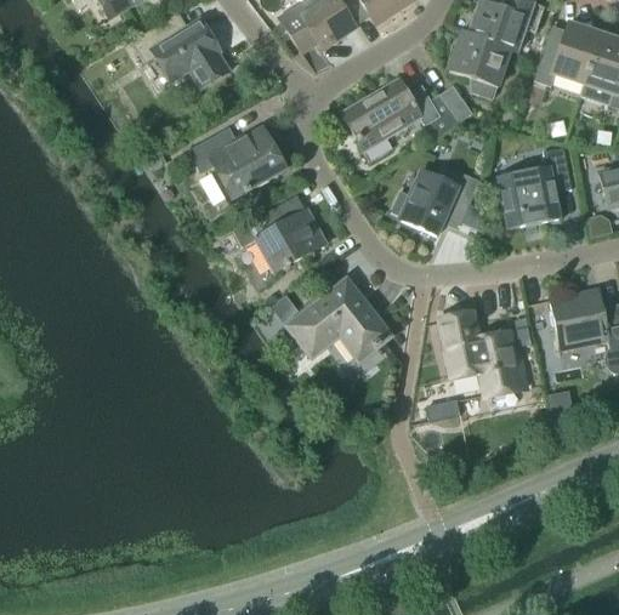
[(100,0),(111,17),(136,0),(100,0)]
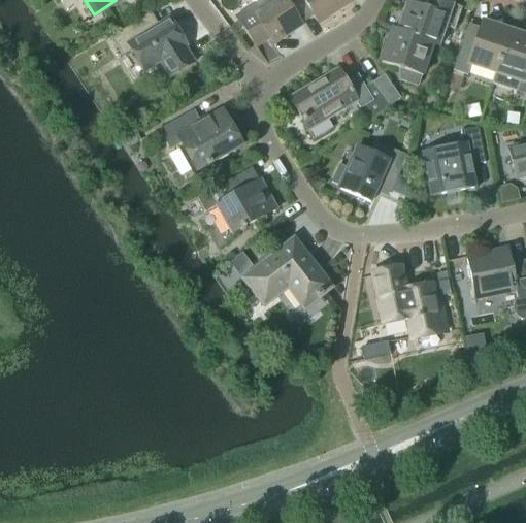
[(301,22),(286,0),(256,0),(236,13),(239,18),(233,22),(241,33),(248,29),(256,42),(269,33),(273,39),(301,22)]
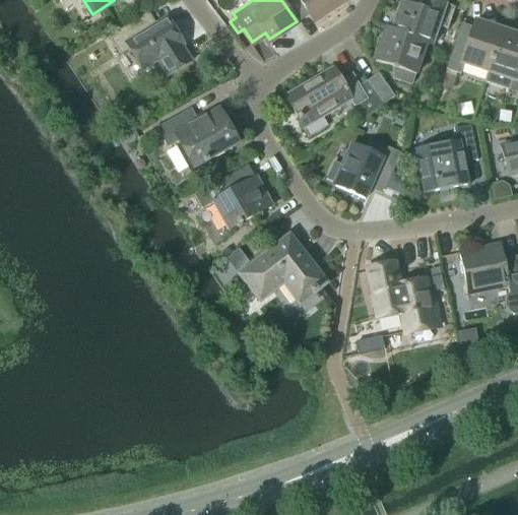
[(281,0),(297,21),(310,12),(314,18),(341,0),(281,0)]
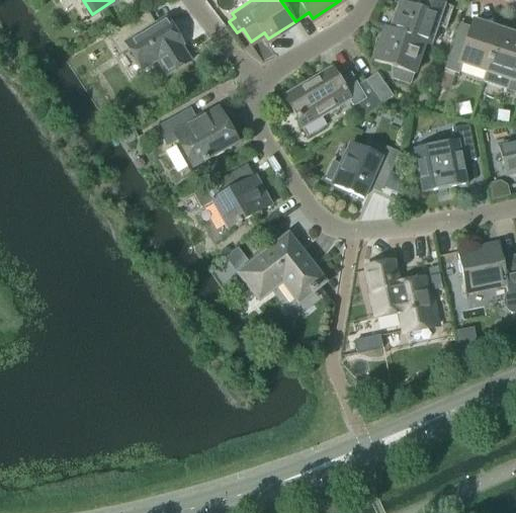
[(453,5),(437,0),(411,0),(409,5),(400,2),(391,28),(391,29),(425,40),(425,41),(430,44),(437,23),(446,26),(453,5)]
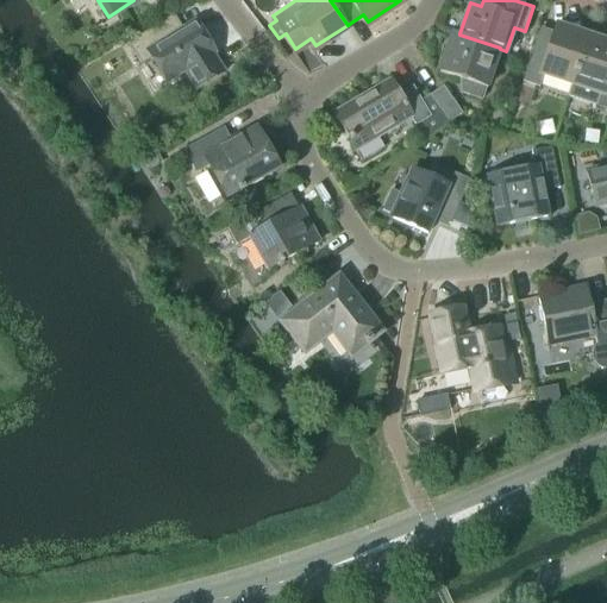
[(196,17),(185,24),(175,10),(129,38),(143,61),(152,55),(168,79),(186,68),(196,86),(226,68),(214,50),(217,49),(196,17)]
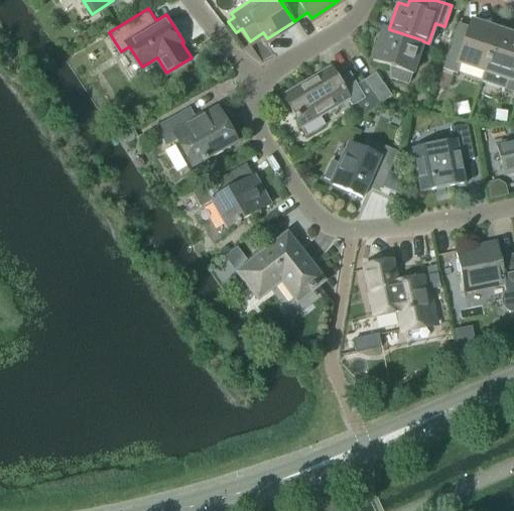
[(484,70),(498,27),(473,18),(467,34),(456,30),(443,67),(445,67),(458,71),(461,61),(484,70)]
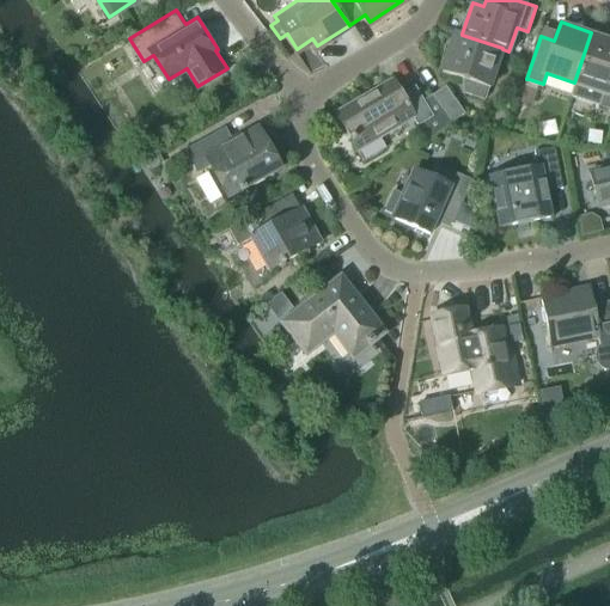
[(462,35),(462,34),(455,31),(443,68),(471,78),(467,90),(486,96),(489,84),(490,85),(502,49),(502,48),(462,35)]
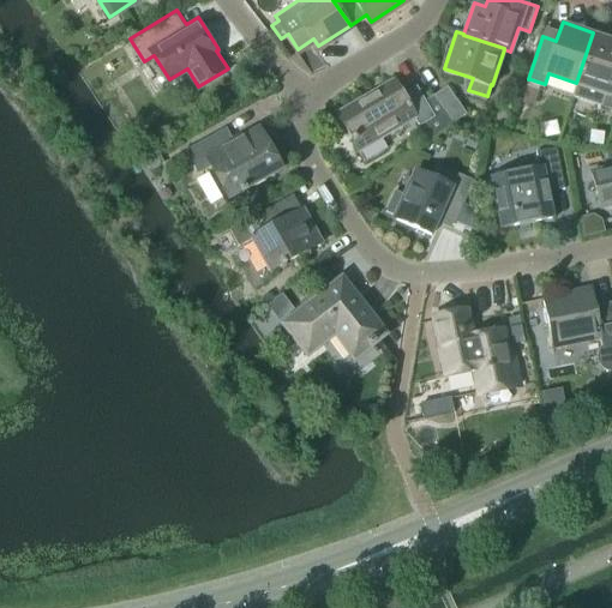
[(611,37),(593,32),(576,83),(606,92),(603,103),(611,106),(611,37)]
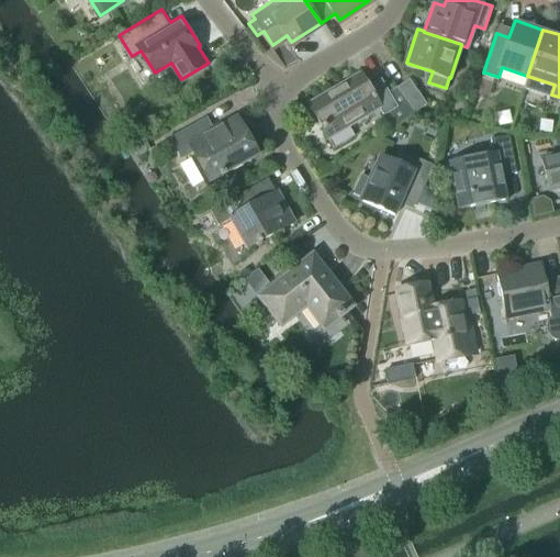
[(382,76),(369,84),(362,73),(311,103),(312,106),(305,110),(311,121),(322,122),(328,133),(379,103),(384,113),(388,112),(395,123),(415,110),(414,110),(400,89),(392,95),(382,76)]
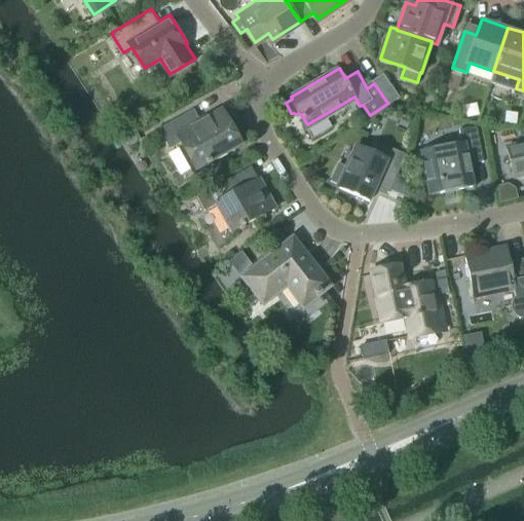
[(388,103),(400,95),(383,72),(372,79),(375,83),(374,83),(387,103),(388,103)]
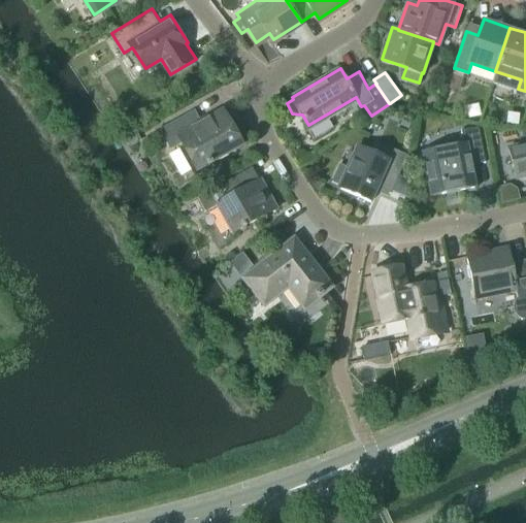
[(198,168),(242,142),(223,108),(201,121),(195,108),(162,127),(172,145),(182,140),(198,168)]
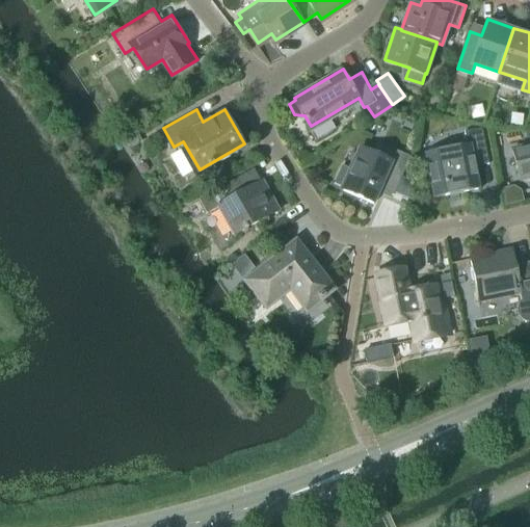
[(476,164),(489,162),(482,126),(465,129),(468,142),(426,151),(435,194),(480,186),(476,164)]
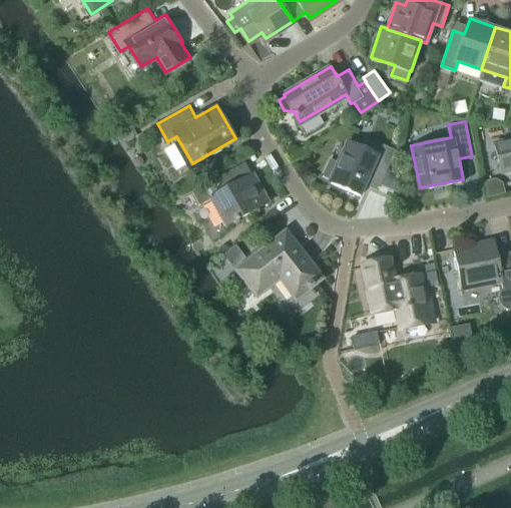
[(510,137),(495,141),(502,171),(510,169),(510,137)]
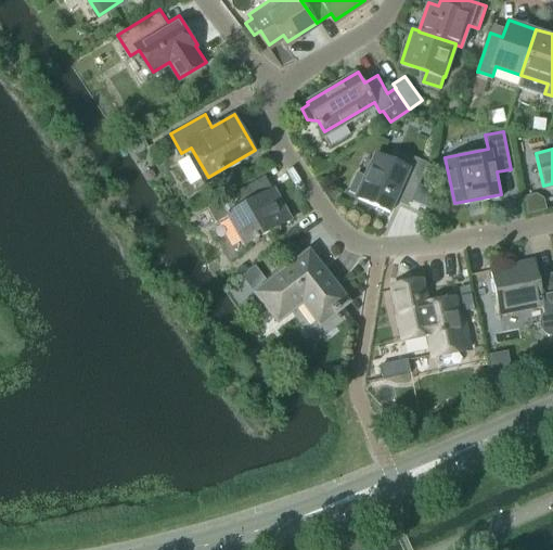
[(412,201),(429,161),(415,155),(410,166),(378,152),(369,175),(358,169),(348,189),(360,194),(359,195),(390,209),(397,194),(412,201)]
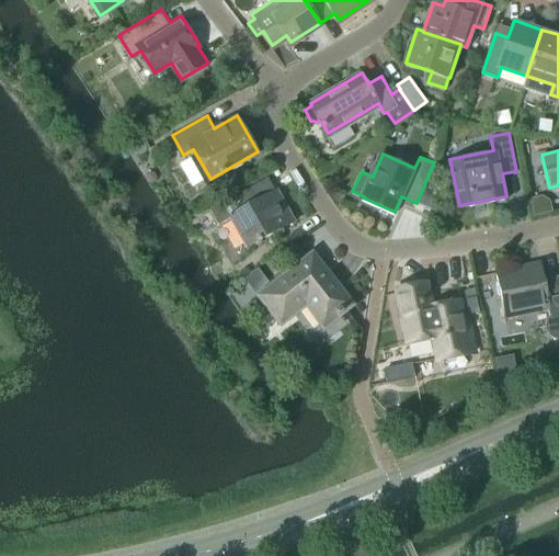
[(277,188),(259,199),(251,184),(212,207),(219,222),(230,215),(248,246),(295,218),(277,188)]
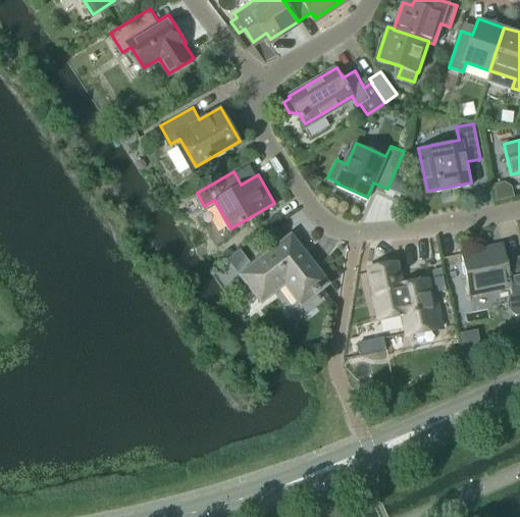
[(303,302),(329,280),(292,233),(281,241),(279,239),(258,255),(260,258),(242,272),(262,300),(286,281),(303,302)]
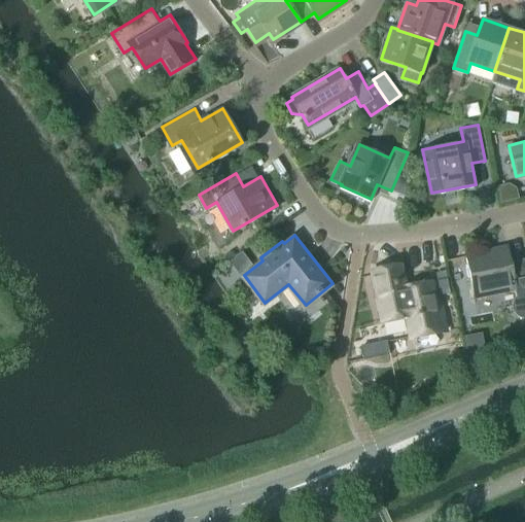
[(524,258),(512,262),(509,245),(467,253),(475,296),(516,287),(518,296),(517,297),(515,299),(515,300),(514,302),(514,304),(514,305),(514,306),(515,308),(515,309),(516,311),(517,312),(518,313),(520,314),(522,315),(524,316),(524,258)]
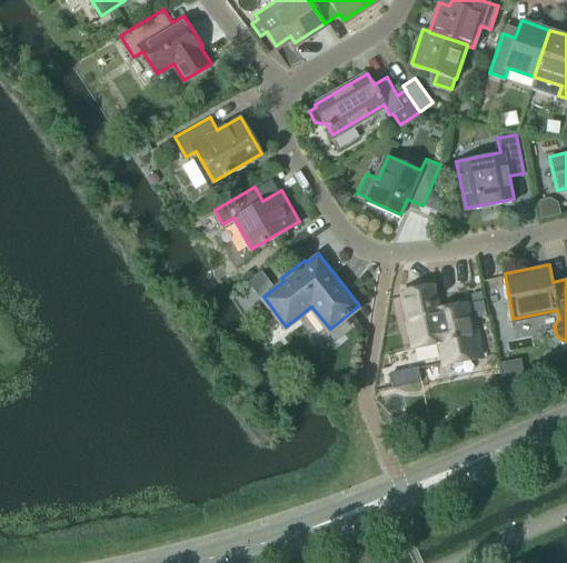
[(467,302),(438,308),(434,283),(404,289),(415,347),(444,341),(447,361),(483,353),(477,327),(473,328),(467,302)]
